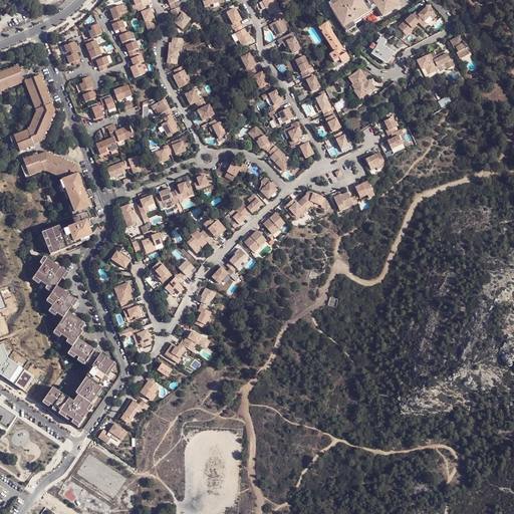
[(148,0),(135,0),(138,8),(146,6),(148,5),(146,1),(149,0),(148,0)]
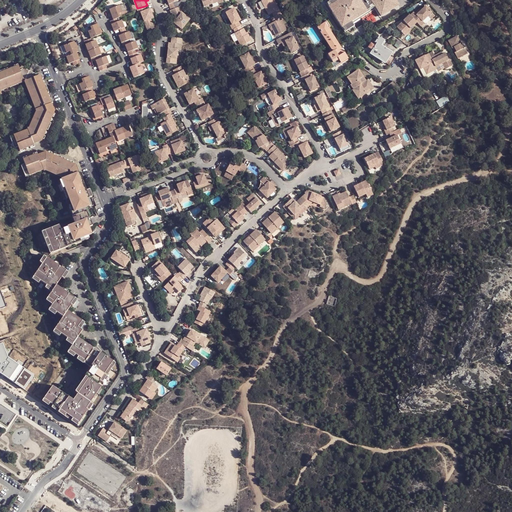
[(182,6),(183,6),(181,0),(179,1),(178,0),(169,0),(173,9),(182,6)]
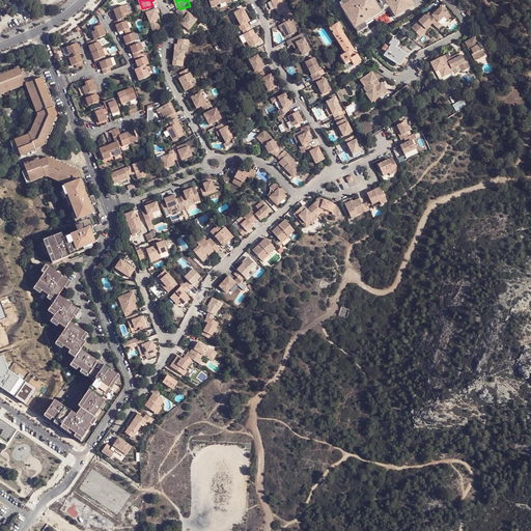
[(284,18),(291,15),(283,0),(274,0),(271,2),(275,8),(275,7),(276,9),(275,9),(279,16),(282,15),(284,18)]
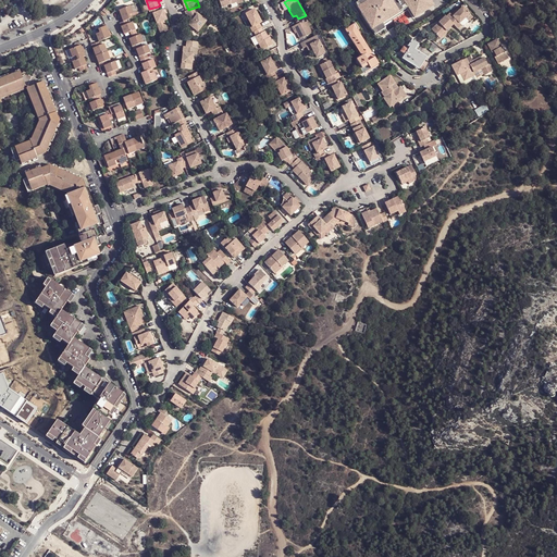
[(362,0),(356,5),(376,37),(386,29),(384,27),(394,21),(397,19),(409,11),(416,19),(423,13),(420,9),(422,8),(424,12),(434,7),(431,2),(432,1),(430,0),(362,0)]
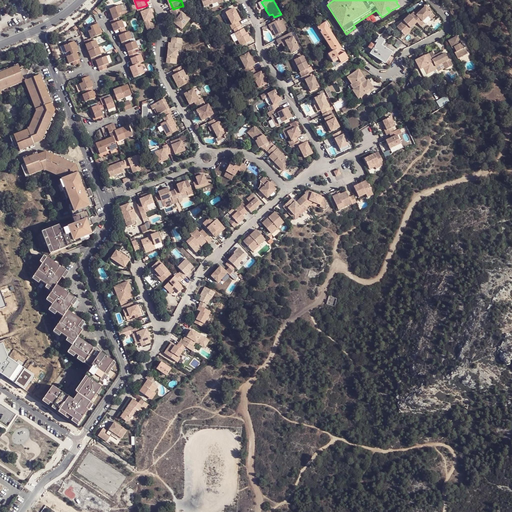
[(418,4),(406,12),(410,16),(410,17),(414,13),(421,7),(418,4)]
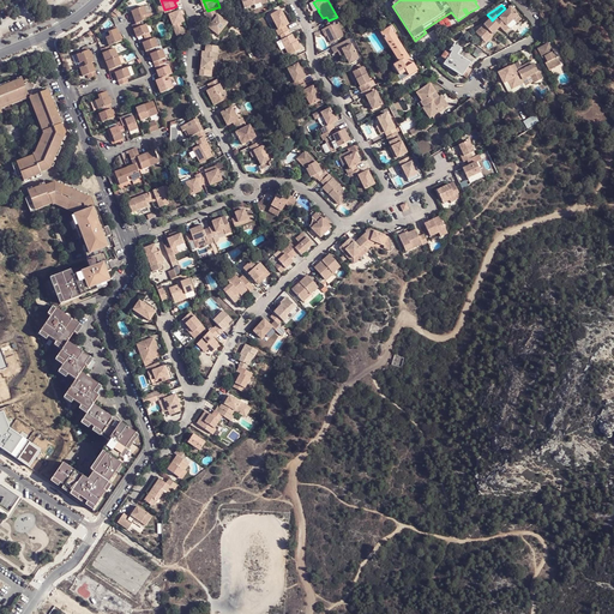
[(144,7),(132,12),(134,17),(137,24),(140,23),(152,18),(150,13),(148,14),(144,7)]
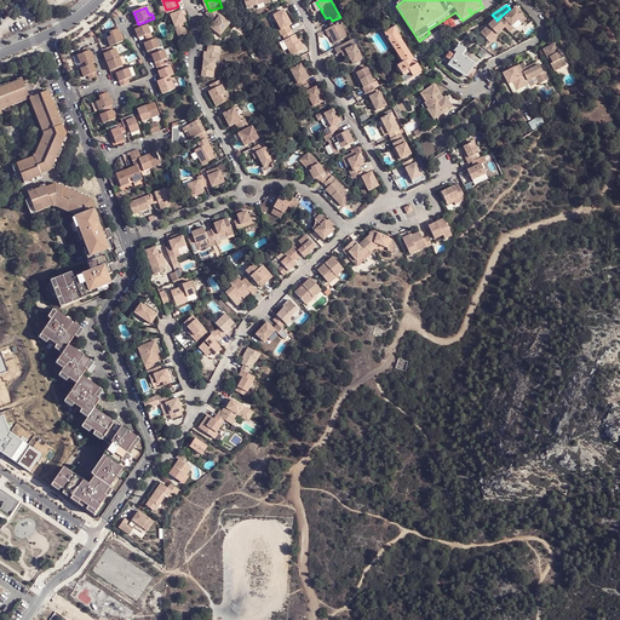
[(176,7),(166,10),(168,16),(171,15),(178,33),(185,29),(183,23),(187,21),(182,10),(178,12),(176,7)]
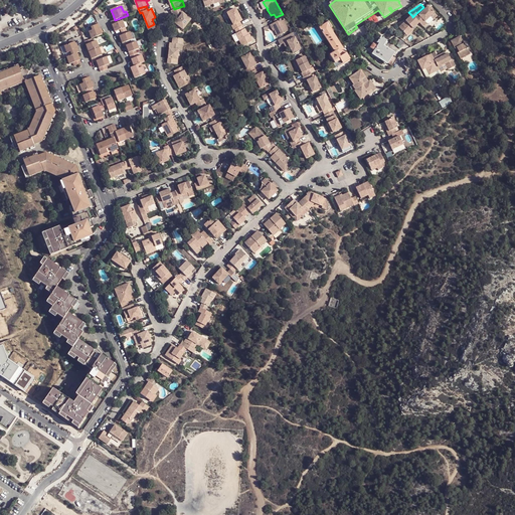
[(193,19),(185,13),(183,6),(174,9),(173,10),(176,18),(178,17),(180,19),(178,21),(177,23),(185,29),(193,19)]
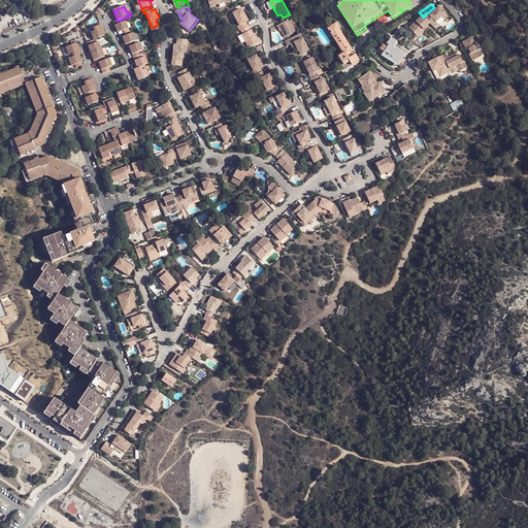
[(430,24),(434,28),(437,25),(436,23),(441,18),(444,21),(448,18),(439,7),(430,17),(426,20),(430,24)]
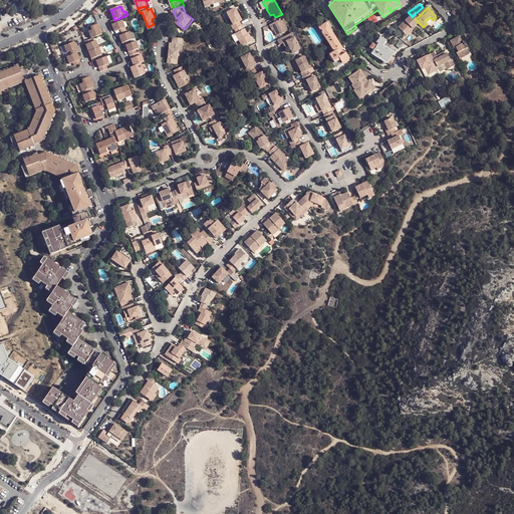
[(232,26),(234,30),(235,29),(241,26),(242,26),(240,22),(242,21),(236,9),(226,14),(228,19),(230,18),(234,25),(232,26)]
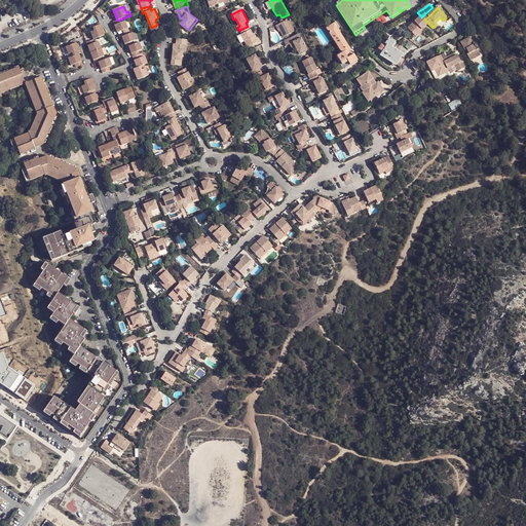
[(392,17),(386,10),(375,17),(379,24),(380,26),(384,24),(386,27),(395,22),(392,17)]
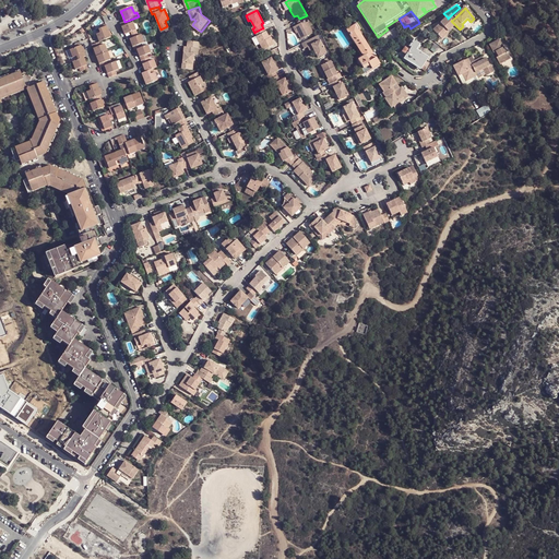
[(307,21),(309,20),(307,15),(299,19),(297,21),(299,25),(295,27),(298,33),(301,40),(313,34),(307,21)]
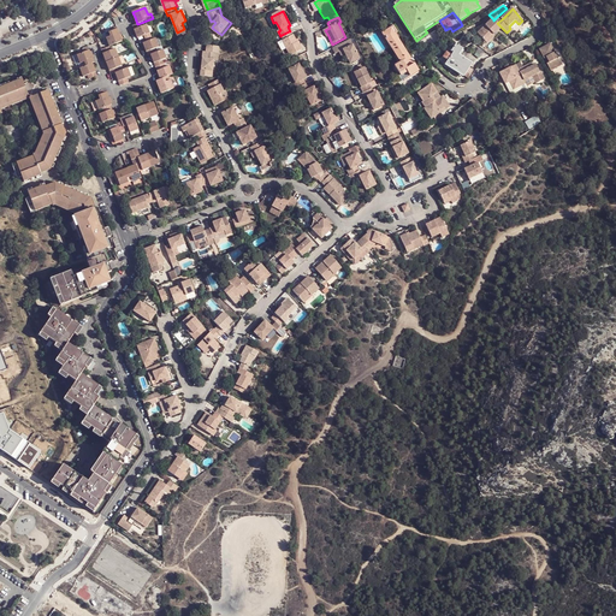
[(493,21),(493,19),(478,34),(485,41),(493,35),(502,28),(497,23),(493,21)]
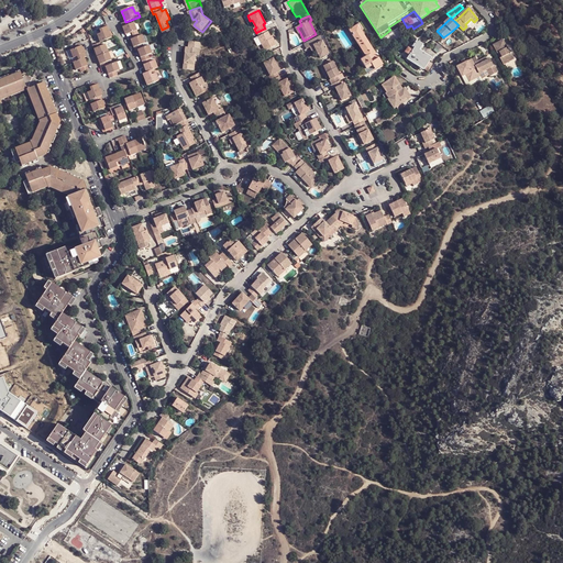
[(125,34),(132,32),(133,33),(138,31),(134,23),(131,24),(129,21),(125,22),(122,23),(125,34)]
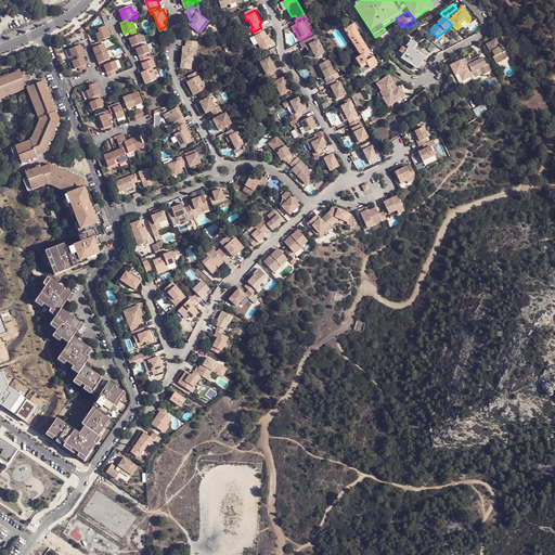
[(345,29),(349,36),(357,31),(358,30),(353,24),(345,29)]
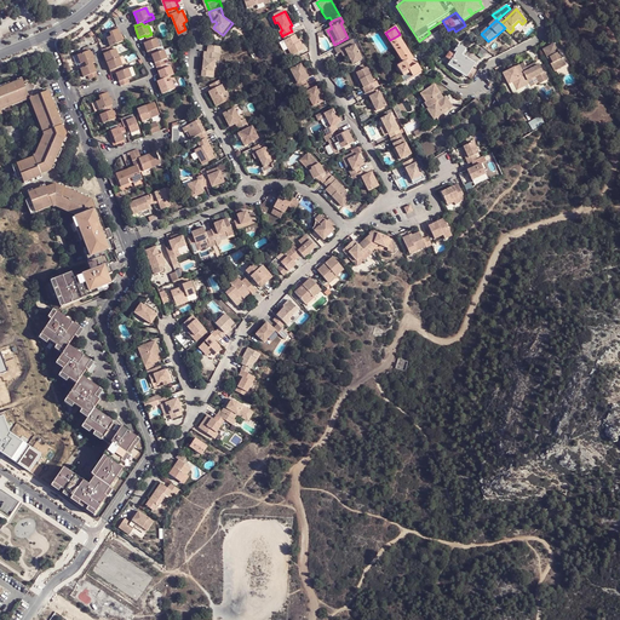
[(121,35),(120,36),(118,30),(110,33),(112,36),(107,39),(110,46),(124,41),(121,35)]
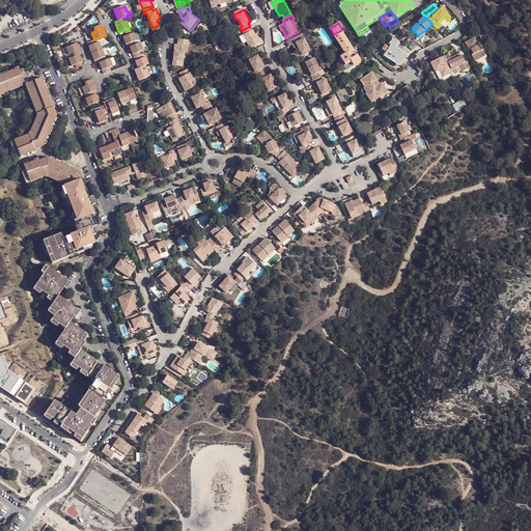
[(249,27),(243,30),(245,34),(244,35),(250,48),(261,43),(258,36),(256,37),(255,35),(253,30),(251,31),(249,27)]
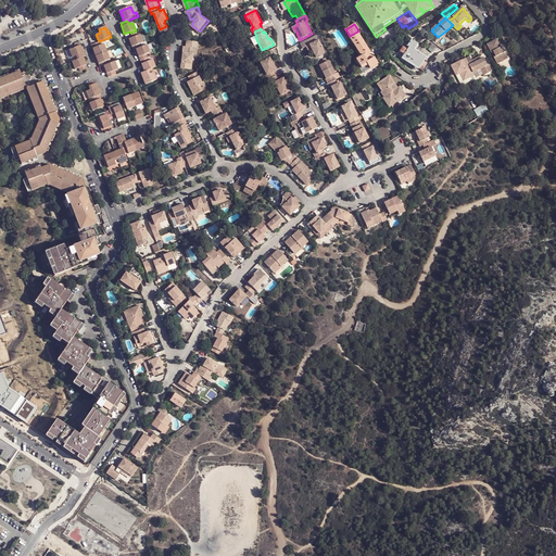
[(357,46),(364,41),(357,32),(350,36),(356,47),(357,46)]
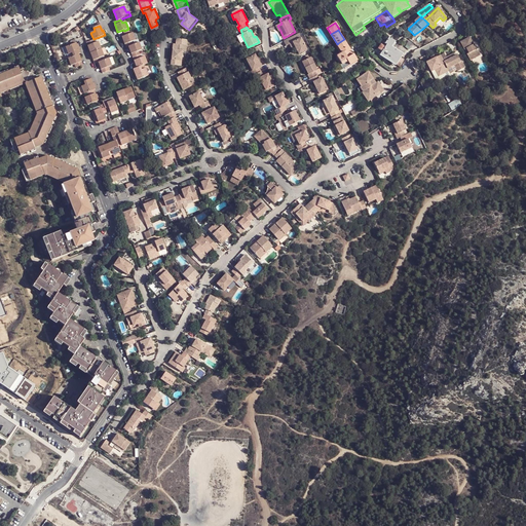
[(134,33),(126,36),(125,35),(122,37),(126,47),(128,46),(134,45),(133,41),(136,40),(134,33)]
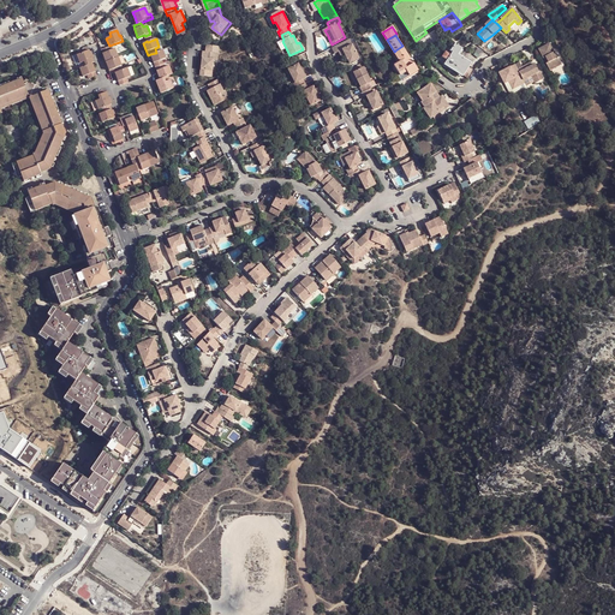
[(359,59),(350,40),(333,48),(335,54),(339,53),(341,58),(345,57),(347,58),(350,64),(359,59)]
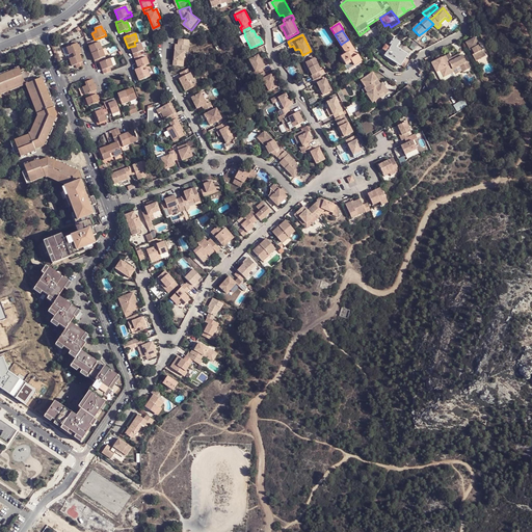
[(188,51),(190,38),(180,37),(179,43),(177,43),(176,49),(186,51),(188,51)]
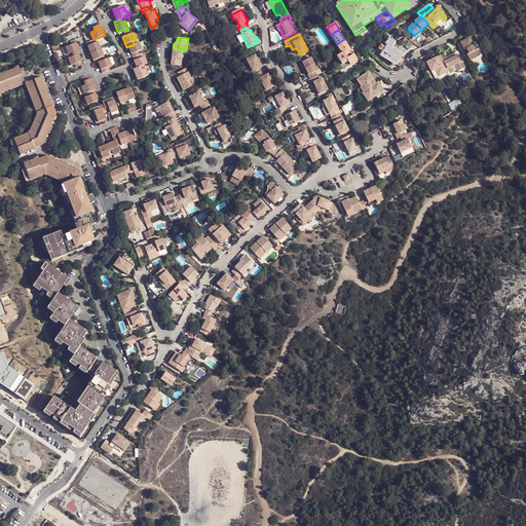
[(477,50),(471,38),(461,43),(465,50),(466,50),(467,49),(470,53),(468,54),(467,55),(471,61),(481,55),(478,50),(477,50)]
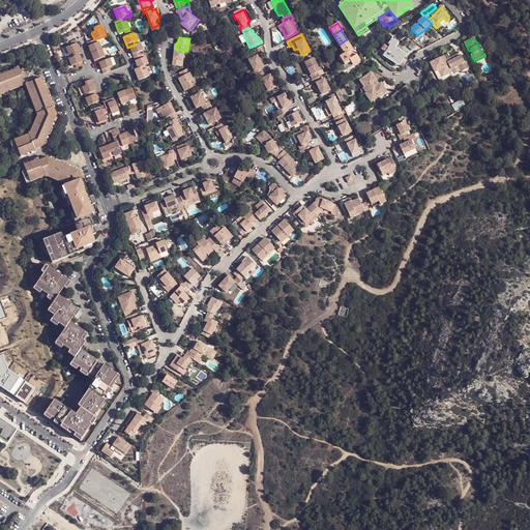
[(99,42),(96,43),(94,39),(87,42),(91,53),(102,49),(99,42)]
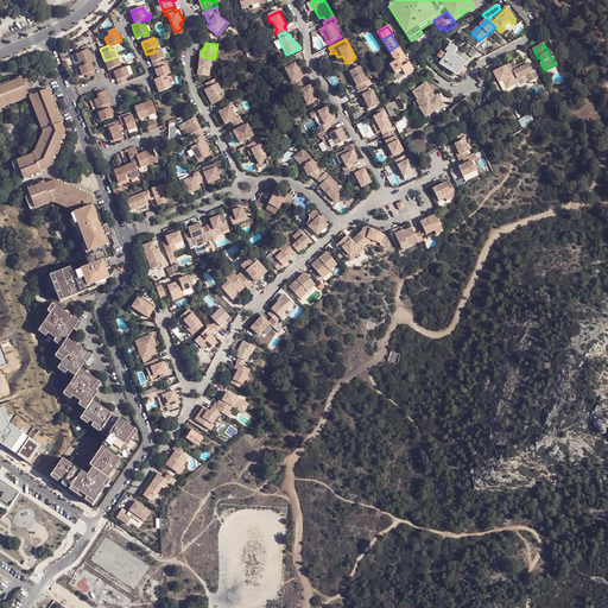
[(398,45),(391,50),(398,62),(397,62),(401,69),(410,63),(398,45)]
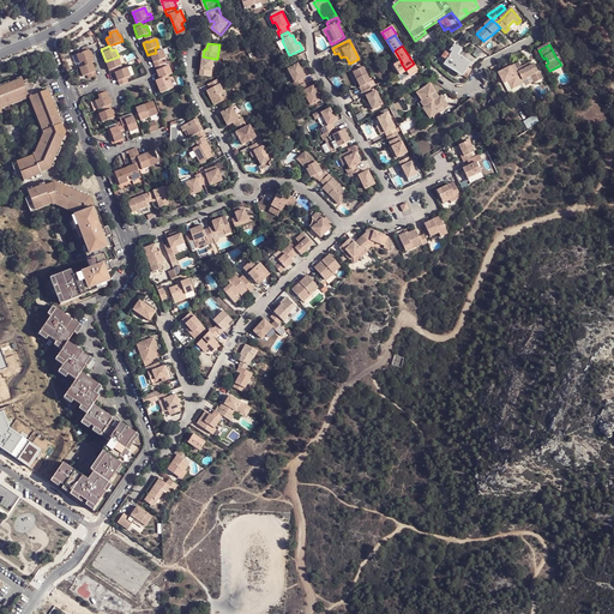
[(456,46),(453,50),(464,58),(464,56),(459,53),(462,49),(456,46)]
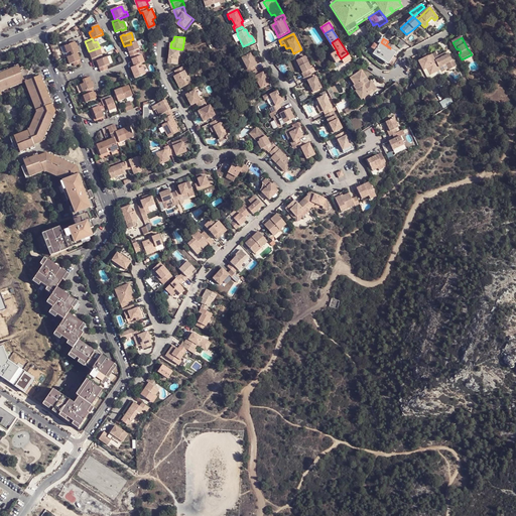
[(128,51),(130,55),(137,53),(136,50),(140,49),(137,41),(131,44),(126,45),(128,51)]
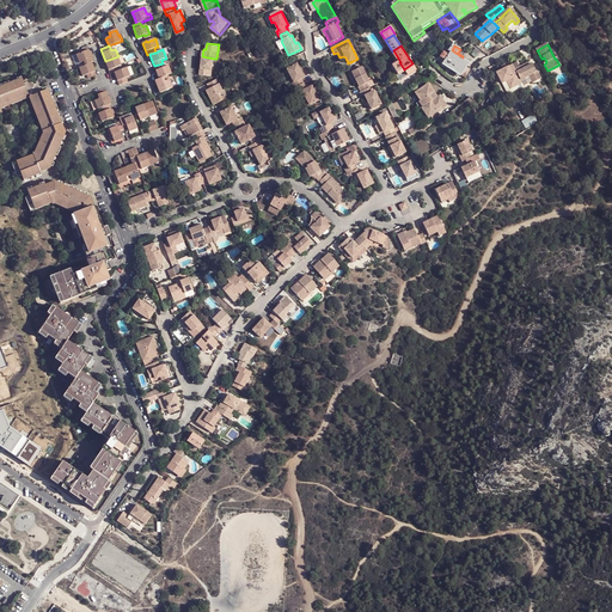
[(92,63),(93,62),(89,50),(77,55),(80,63),(84,62),(85,66),(92,63)]
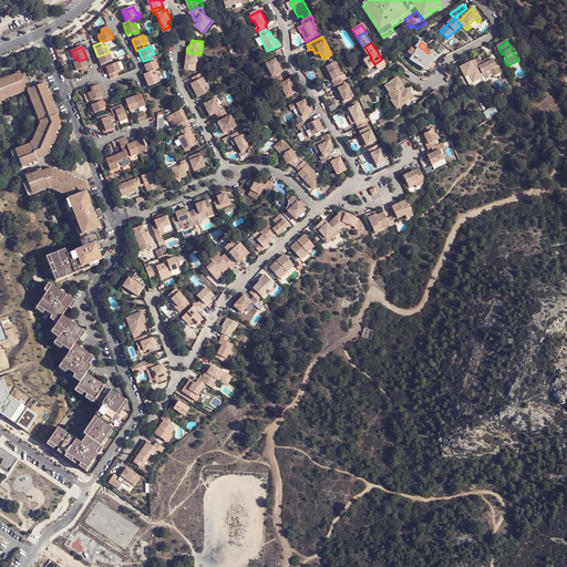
[(412,59),(422,64),(426,57),(429,53),(419,47),(416,50),(414,55),(412,59)]
